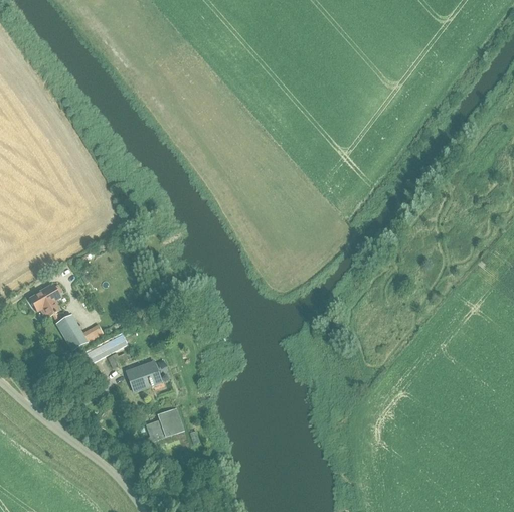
[(28,296),(37,310),(40,309),(46,318),(61,309),(55,300),(62,296),(59,291),(62,290),(58,283),(55,285),(54,282),(51,284),(50,283),(28,296)]
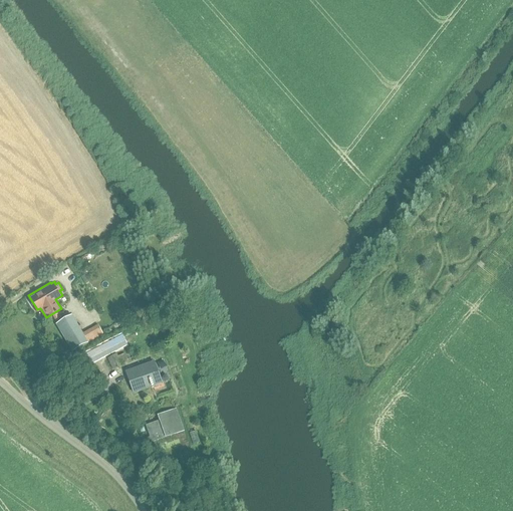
[(55,321),(71,349),(86,340),(70,312),(55,321)]
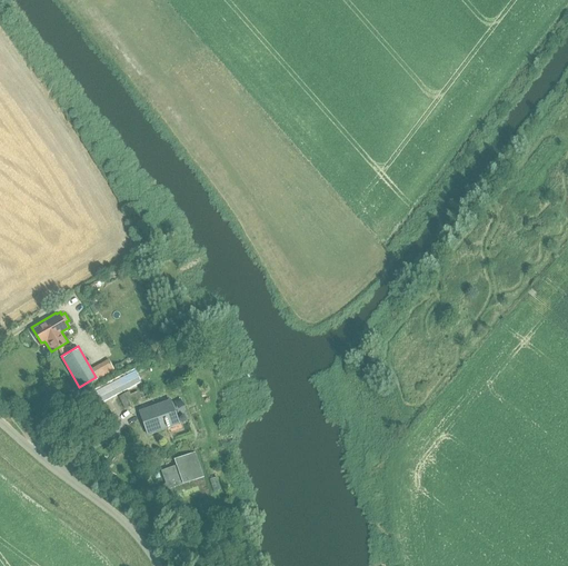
[(110,354),(93,363),(99,374),(116,365),(110,354)]
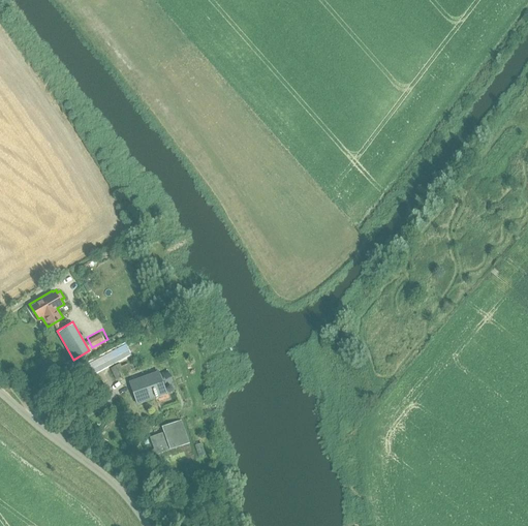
[(86,360),(92,371),(107,363),(101,351),(86,360)]
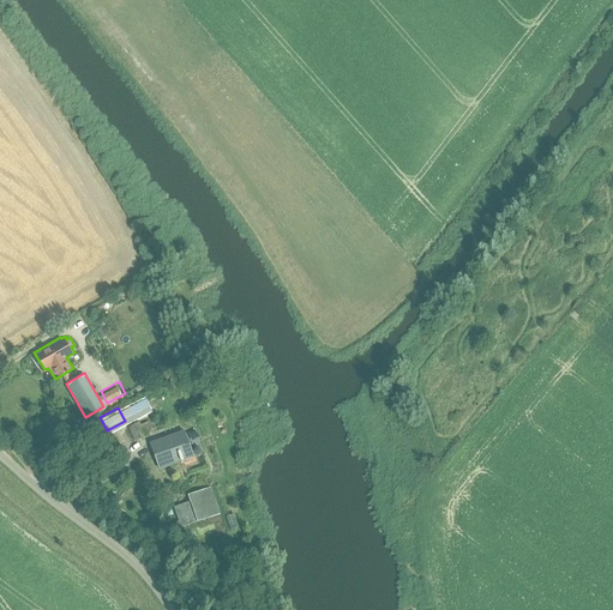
[(149,418),(138,423),(137,420),(127,426),(134,438),(144,433),(143,432),(152,428),(149,418)]
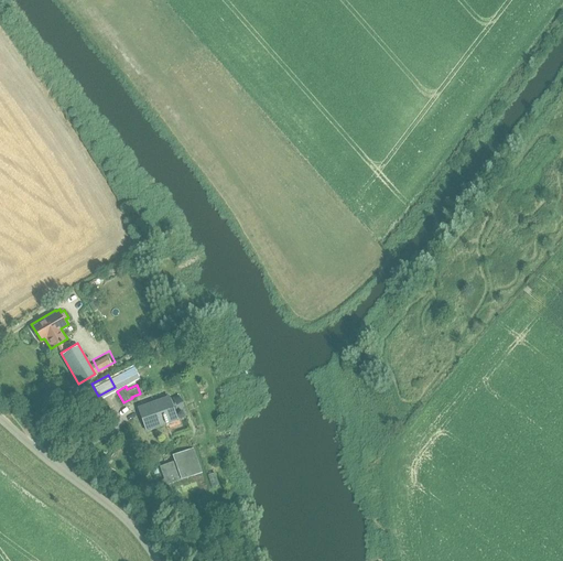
[(168,395),(148,401),(137,406),(145,429),(164,422),(175,419),(168,395)]
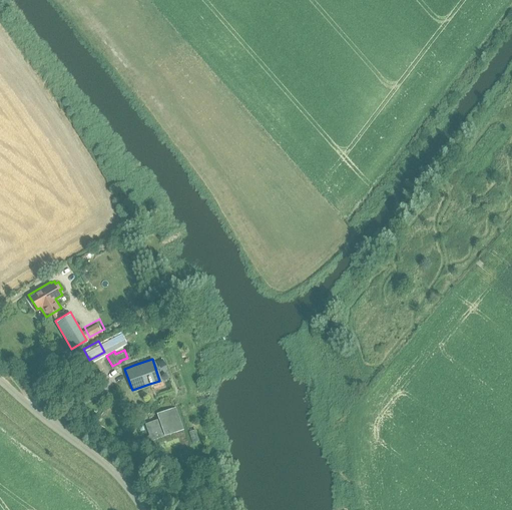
[(144,423),(150,439),(180,428),(172,407),(155,414),(157,418),(144,423)]
